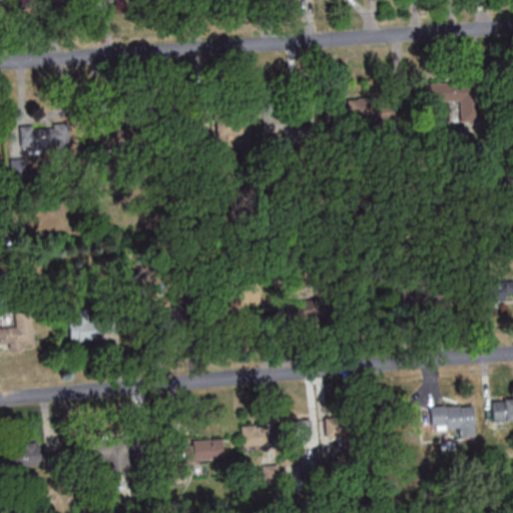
[(428,121),(472,121),(472,81),(428,81),(428,121)]
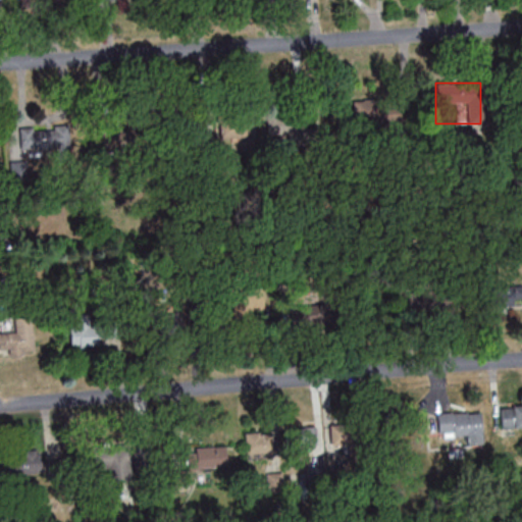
[(388,92),(350,91),(348,127),(387,128),(388,92)]
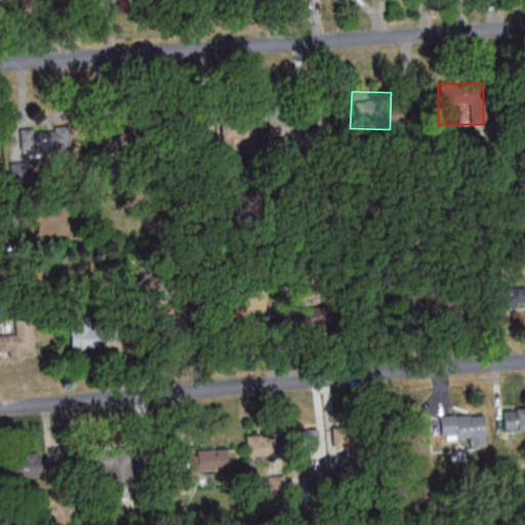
[(270,109),(269,135),(318,136),(318,111),(270,109)]
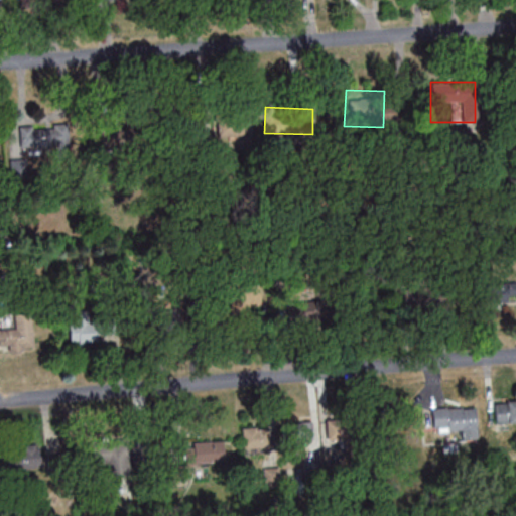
[(246,136),(246,116),(197,116),(197,136),(246,136)]
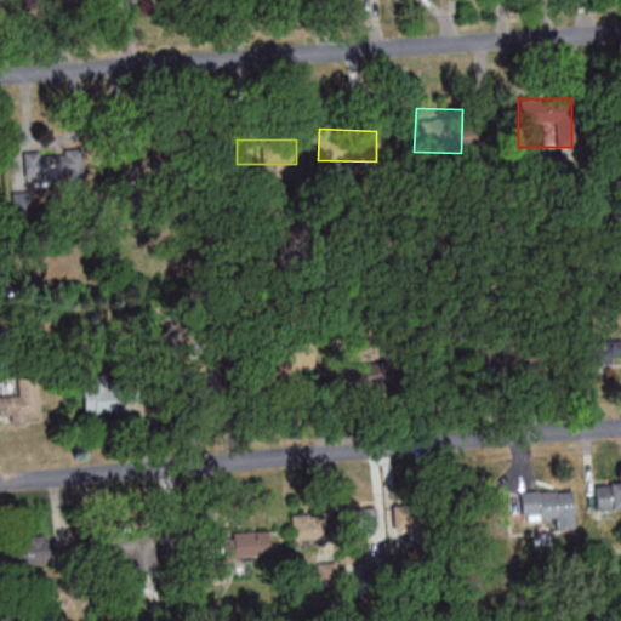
[(84,175),(83,149),(23,152),(24,177),(84,175)]
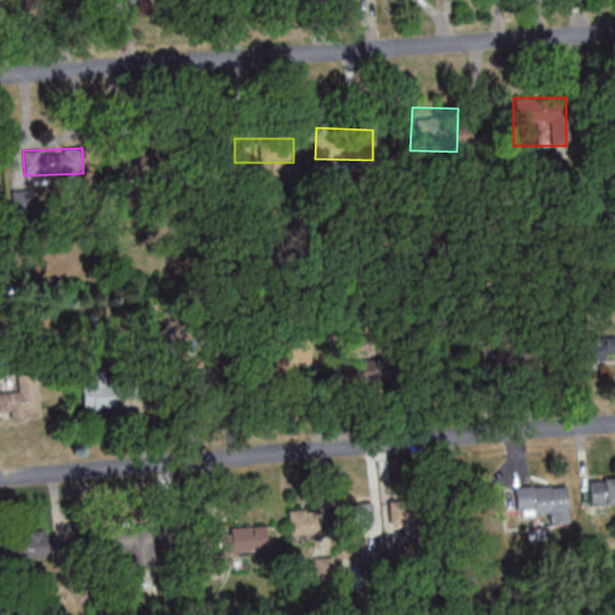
[(191,153),(120,153),(121,174),(192,174),(191,153)]
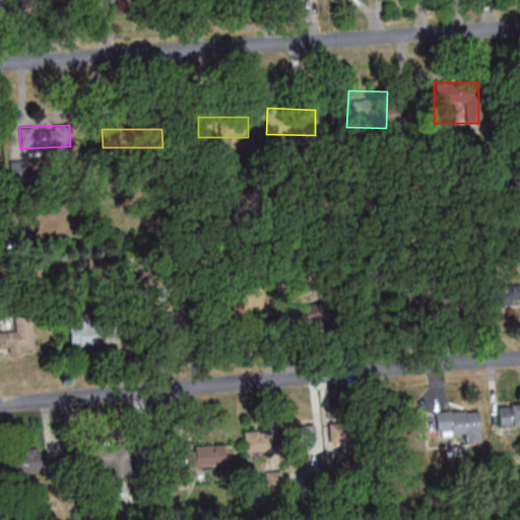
[(234,310),(270,315),(273,286),(237,282),(234,309),(207,305),(204,330),(231,334),(234,310)]
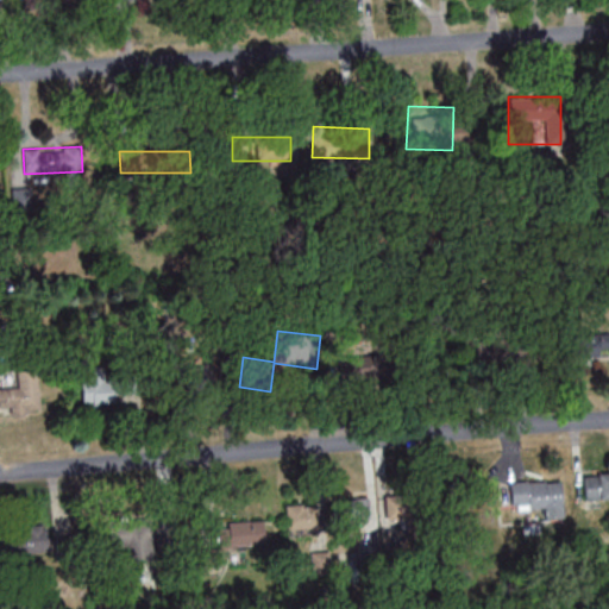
[(358,331),(346,359),(388,376),(400,347),(358,331)]
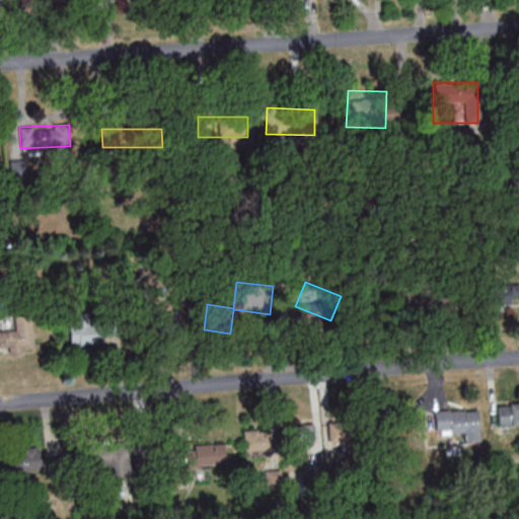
[(488,285),(488,307),(518,307),(518,285),(488,285)]
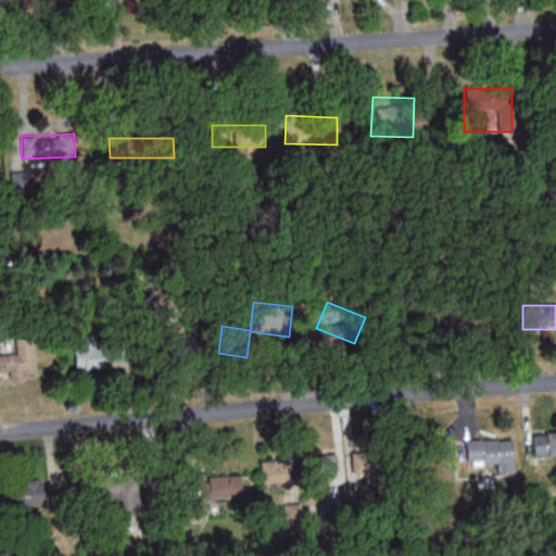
[(164,351),(192,351),(192,317),(164,317),(164,351)]
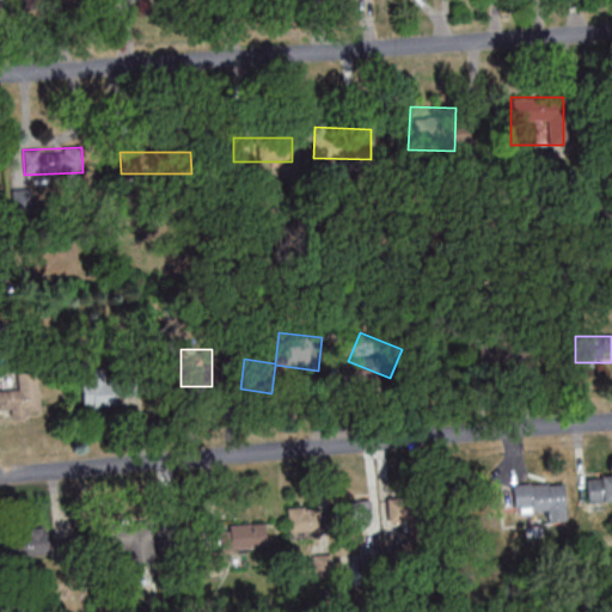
[(83,404),(138,404),(138,371),(83,369),(83,404)]
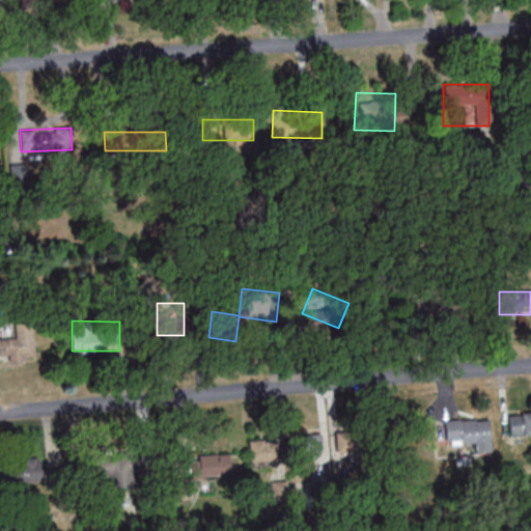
[(0,358),(34,357),(33,336),(0,337),(0,358)]
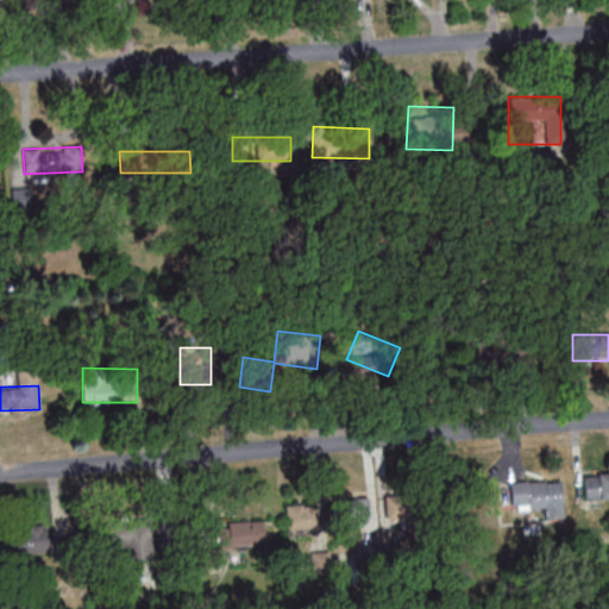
[(584,498),(608,498),(608,472),(584,473),(584,498)]
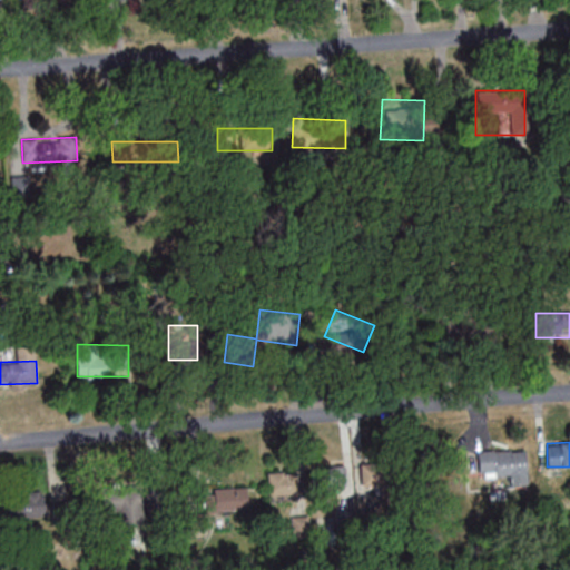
[(526,484),(526,450),(478,451),(478,475),(509,475),(510,484),(526,484)]
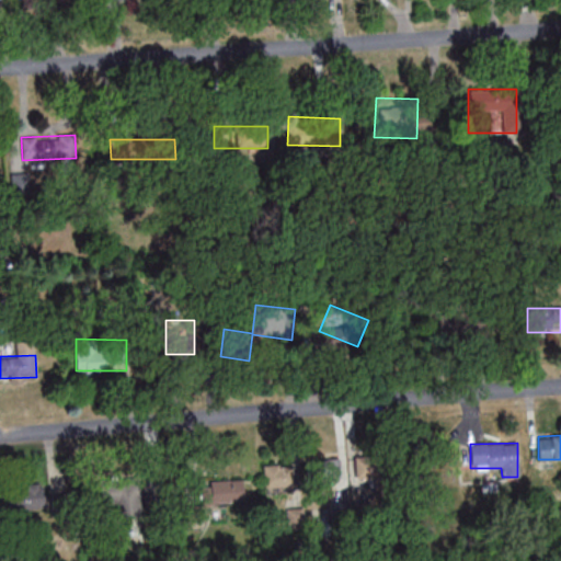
[(412,476),(443,476),(443,455),(412,455),(412,476)]
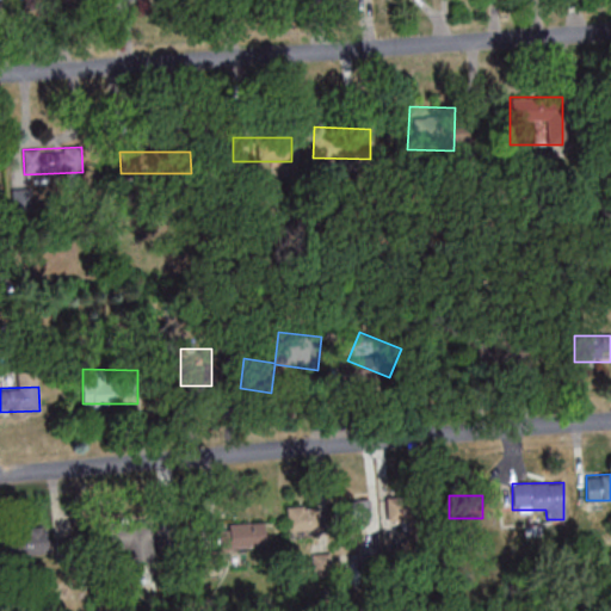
[(369,497),(338,497),(338,522),(369,522),(369,497)]
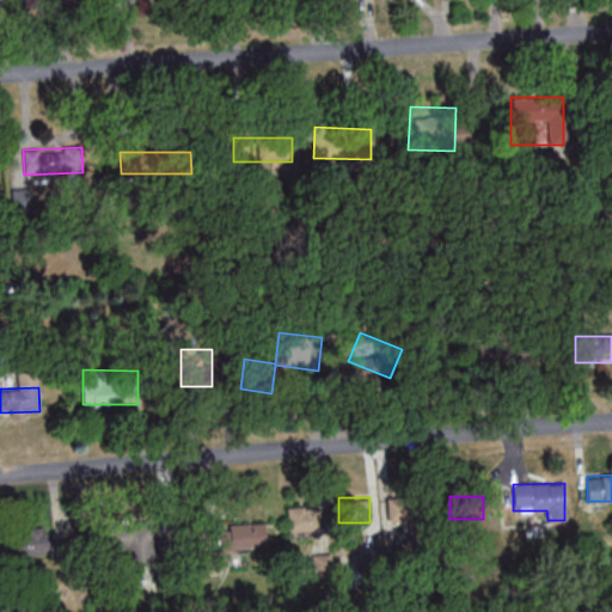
[(386,497),(386,519),(416,519),(416,497),(386,497)]
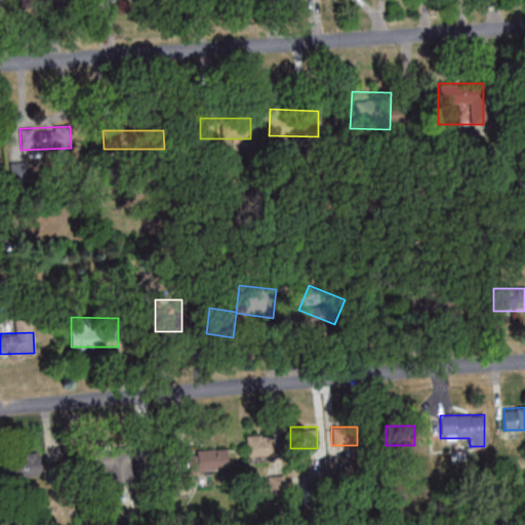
[(247,456),(270,456),(270,434),(247,434),(247,456)]
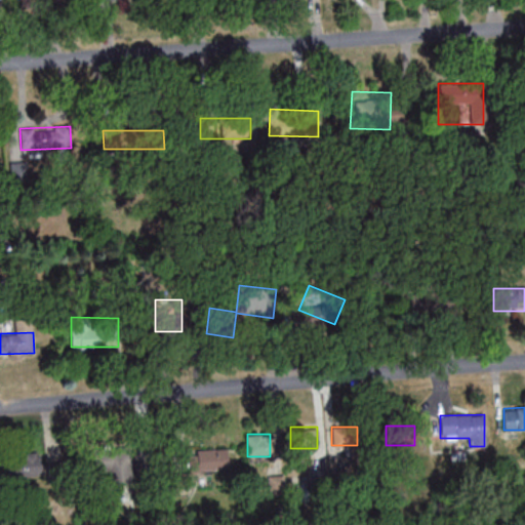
[(227,448),(188,451),(189,473),(174,474),(175,488),(198,487),(197,471),(228,469),(227,448)]
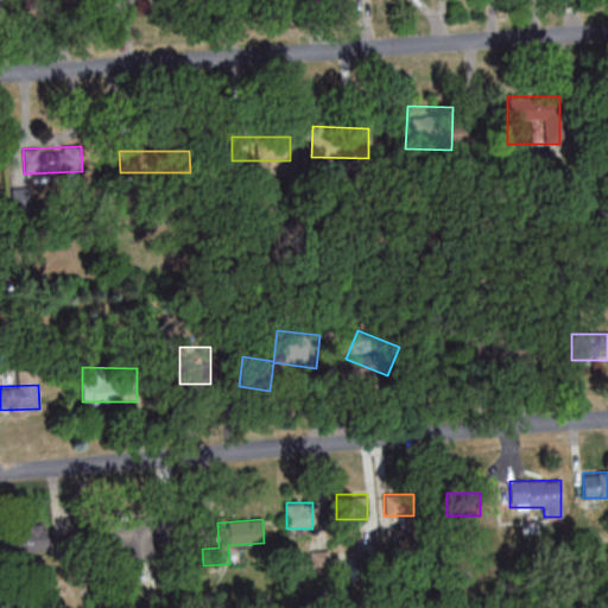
[(113,525),(113,556),(152,556),(152,525),(113,525)]
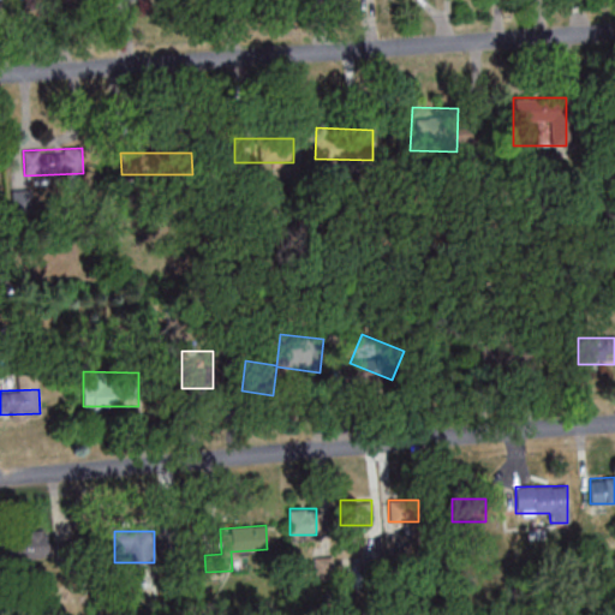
[(48,556),(48,532),(10,532),(10,556),(48,556)]
